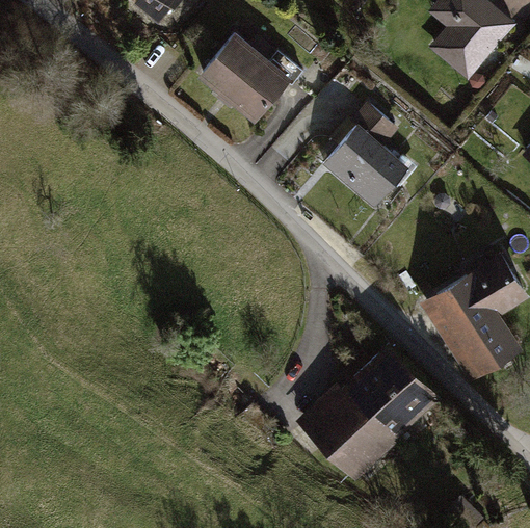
[(170,9),(157,0),(136,0),(132,6),(158,26),(170,9)]
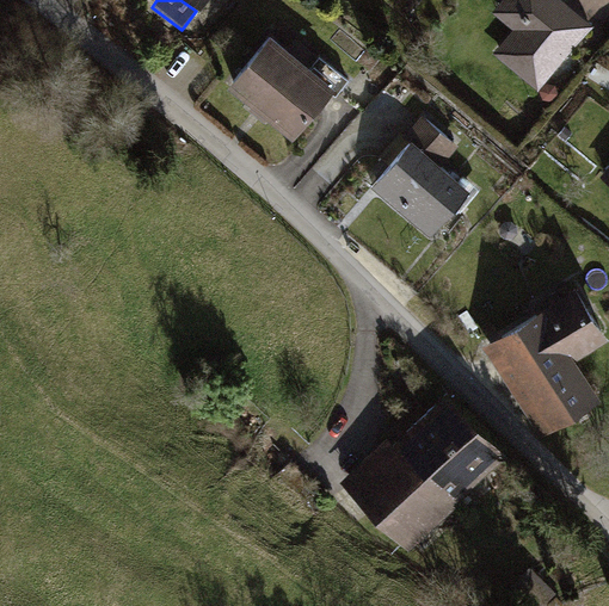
[(201,13),(210,0),(180,0),(196,11),(201,13)]
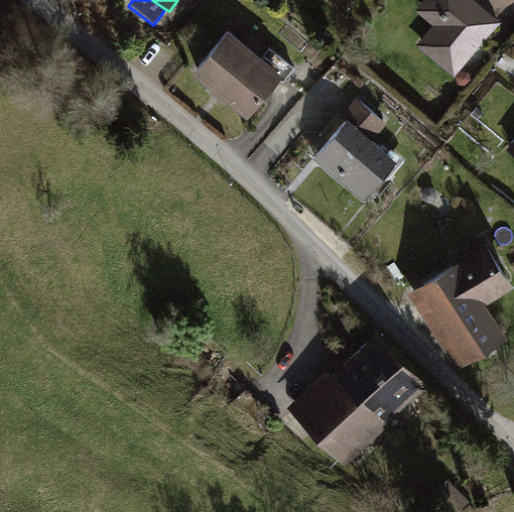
[(501,21),(474,0),(423,0),(414,12),(429,24),(413,44),(456,78),(501,21)]
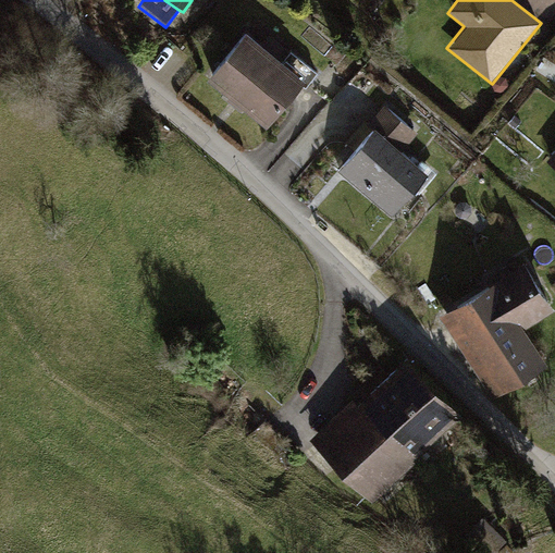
[(306,77),(245,31),(207,81),(267,127),(306,77)]
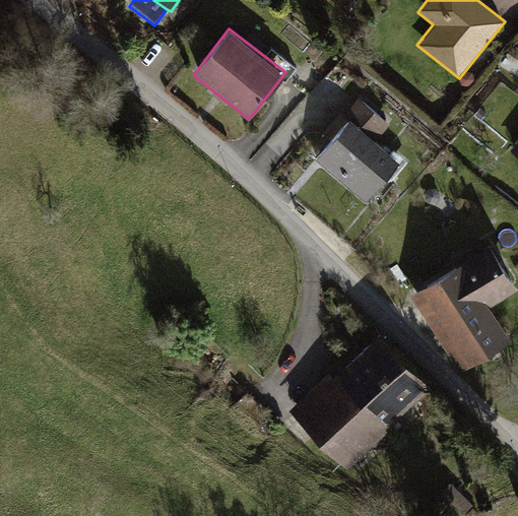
[(343,117),(349,122),(375,143),(392,123),(360,97),(343,117)]
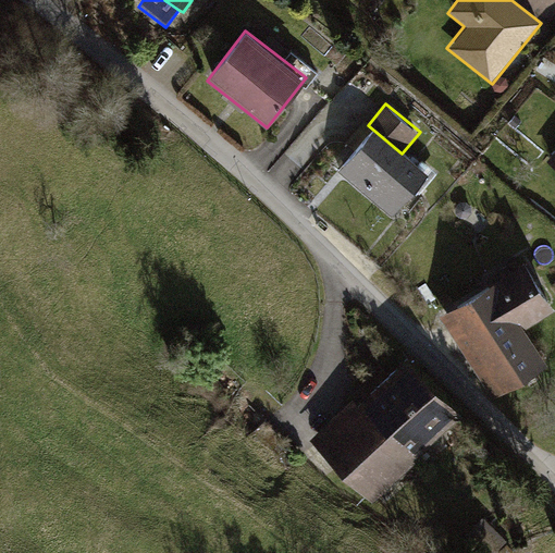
[(402,154),(374,131),(337,173),(390,219),(427,175),(402,154)]
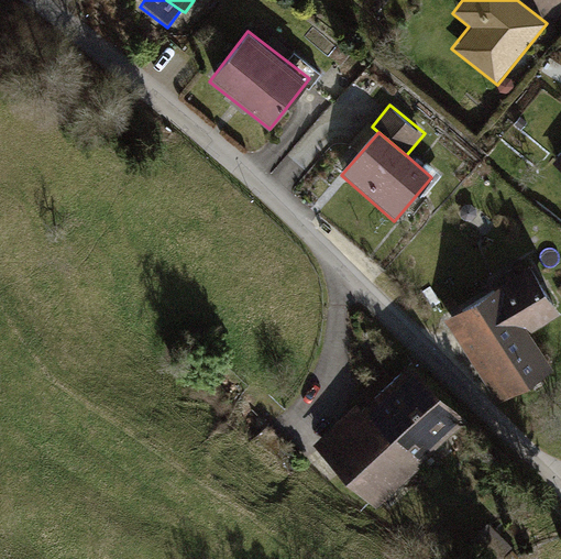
[(532,265),(444,320),(498,404),(557,368),(534,331),(560,314),(560,309),(532,265)]
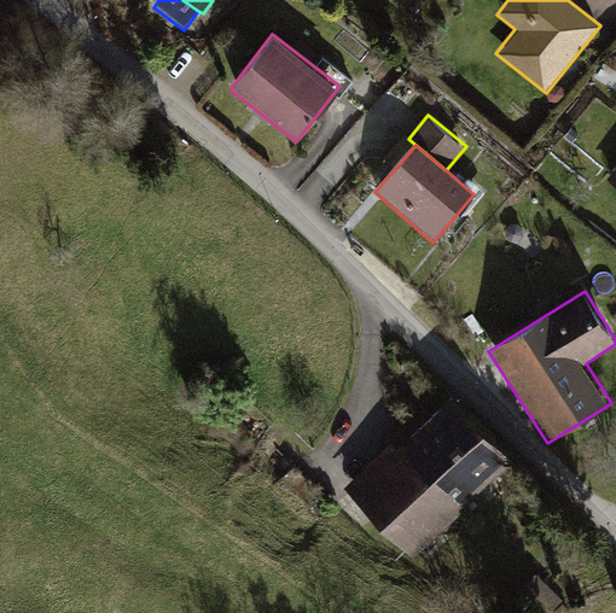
[(521,460),(454,392),(396,449),(391,444),(344,491),(416,562),(521,460)]
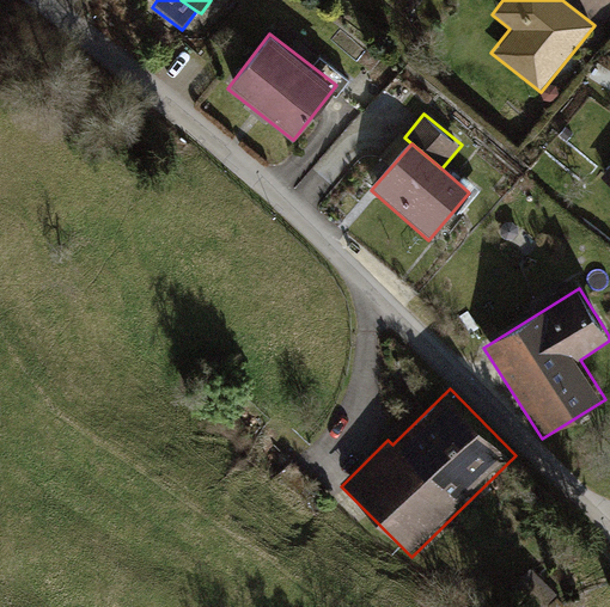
All buildings are outlined.
